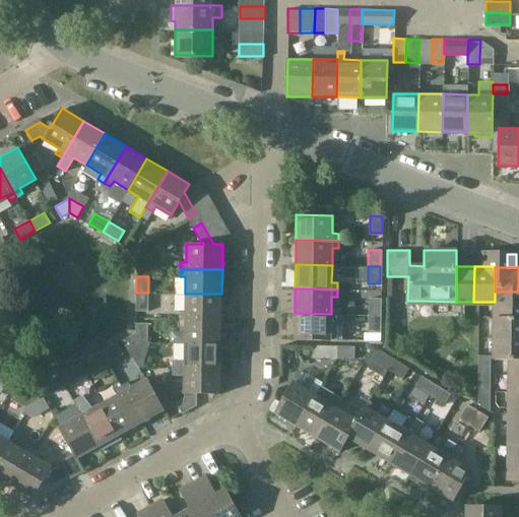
[(495,316),(495,317),(518,316),(518,292),(495,292),(495,302),(495,316)]
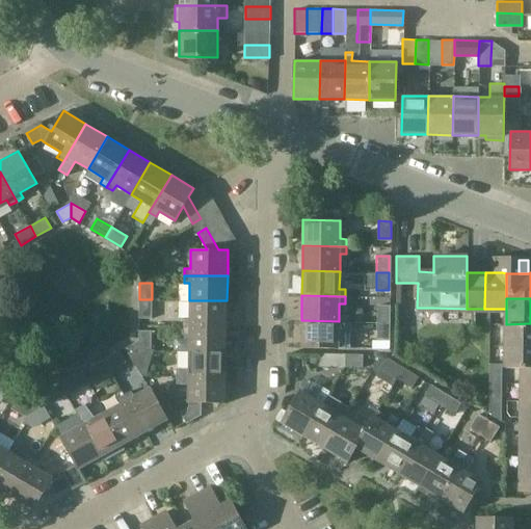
[(152,299),(139,299),(139,317),(152,318),(152,299)]
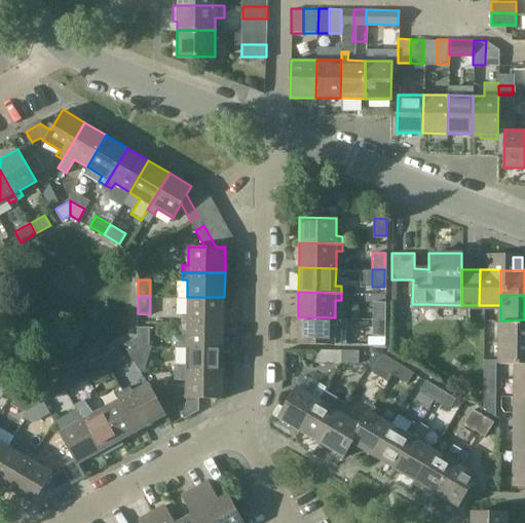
[(181,313),(181,322),(224,322),(224,297),(187,297),(187,313),(181,313)]
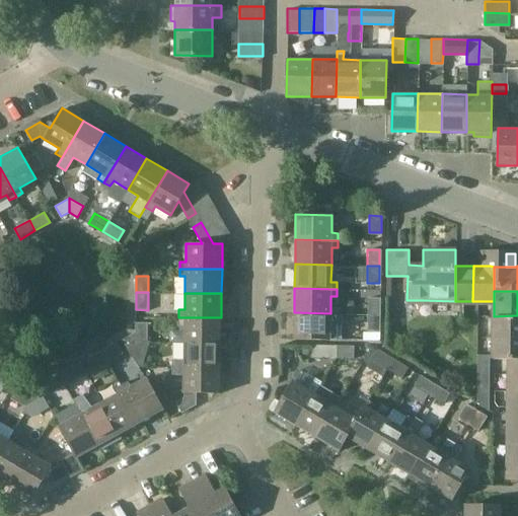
[(367,297),(367,314),(379,314),(379,297),(367,297)]
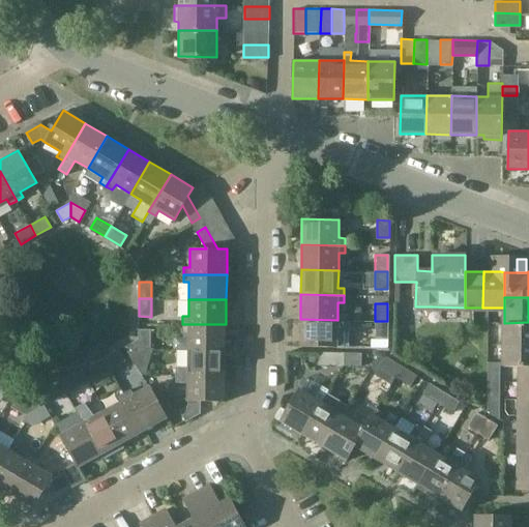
[(338,320),(300,319),(300,345),(338,346),(338,345),(344,345),(344,338),(338,338),(338,320)]
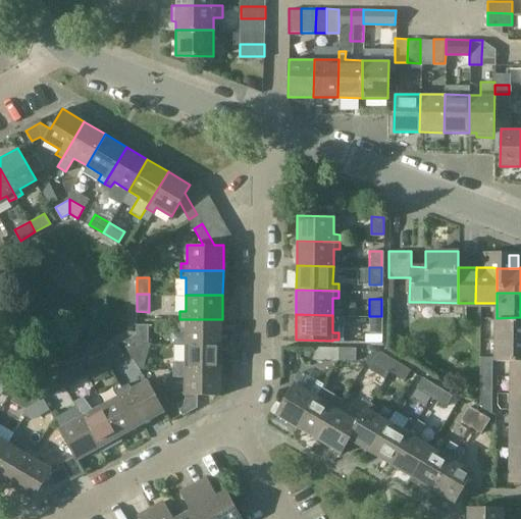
[(381,316),(369,316),(368,333),(381,333),(381,316)]
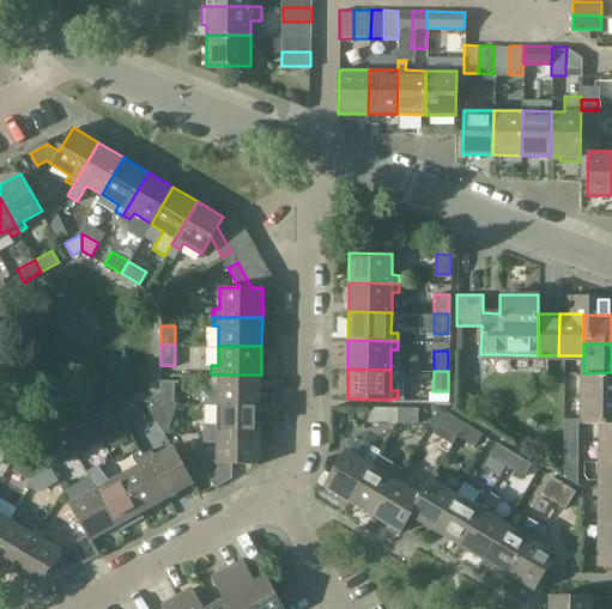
[(611,372),(583,373),(582,396),(611,396),(611,372)]
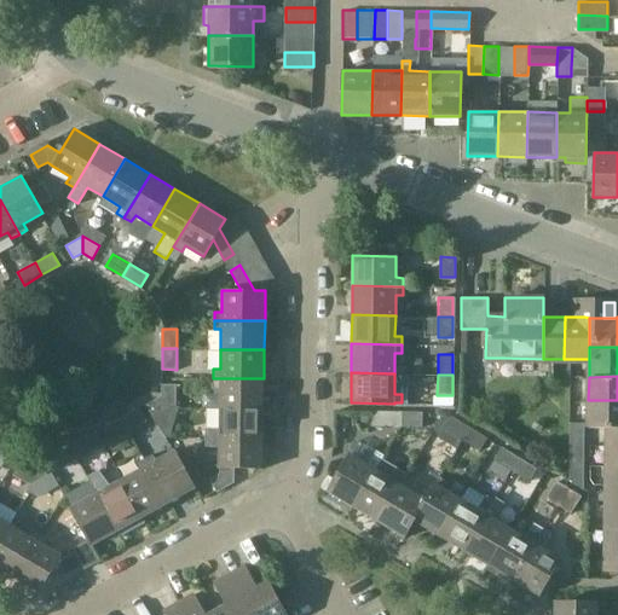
[(220,387),(219,407),(264,407),(264,378),(213,378),(213,387),(220,387)]
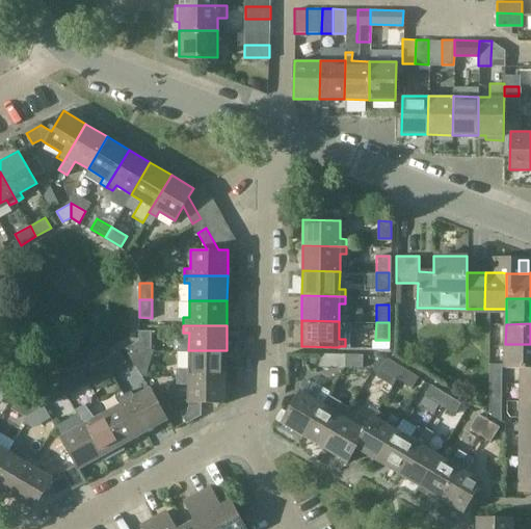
[(138,329),(138,340),(151,347),(151,331),(138,329)]
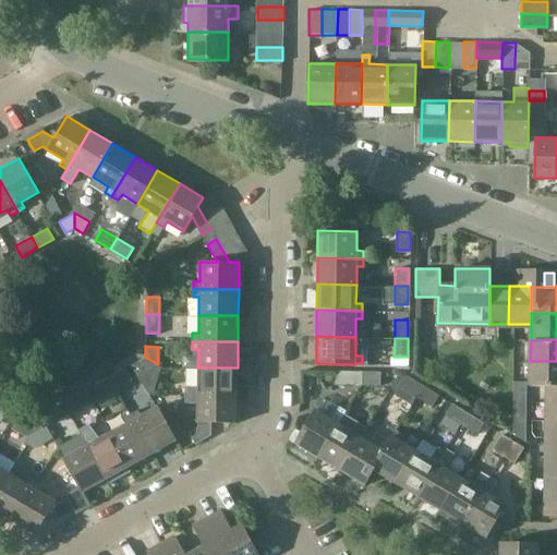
[(158,364),(145,357),(136,361),(143,373),(158,364)]
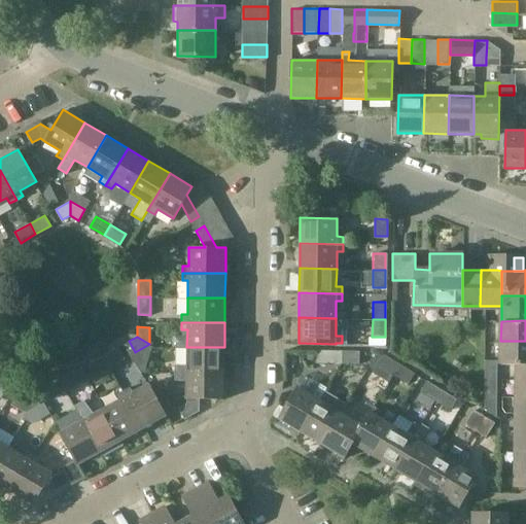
[(525,341),(500,341),(500,362),(517,362),(517,363),(525,363),(525,341)]
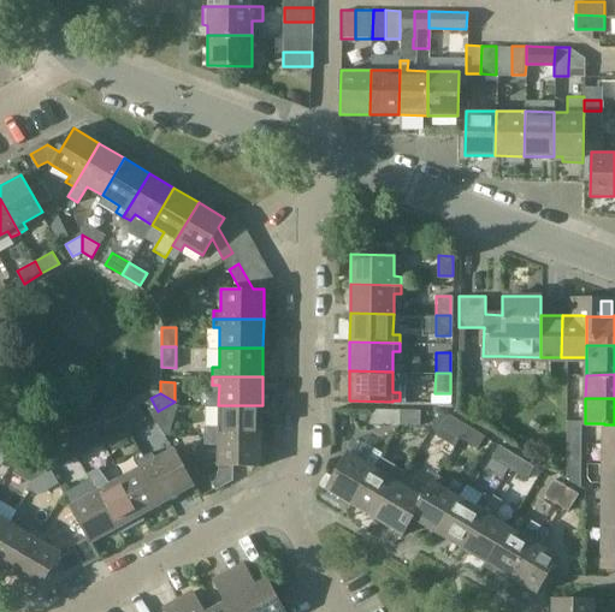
[(139,405),(120,415),(128,428),(146,417),(139,405)]
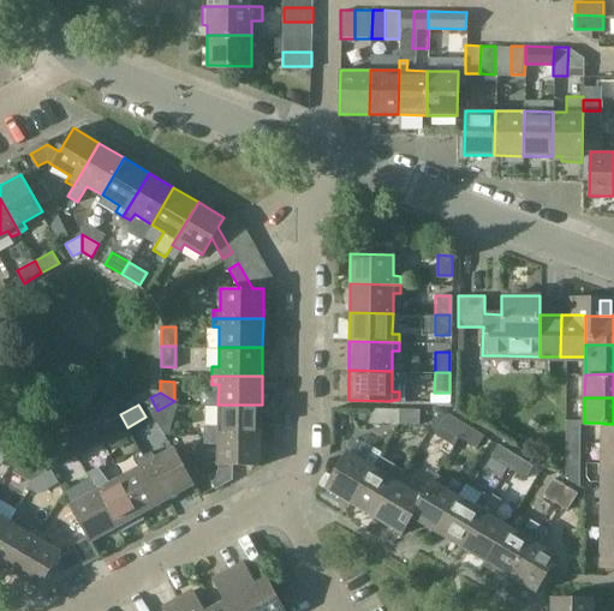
[(210,424),(210,433),(261,433),(262,405),(218,405),(218,424),(210,424)]
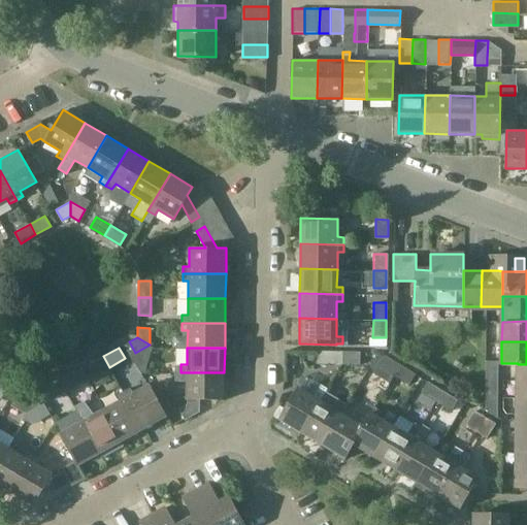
[(318,363),(341,363),(341,351),(318,351),(318,363)]
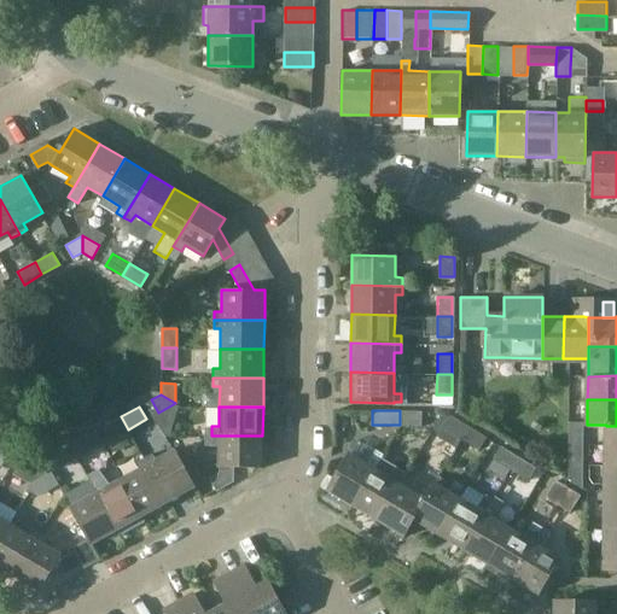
[(400,410),(400,425),(421,426),(421,411),(400,410)]
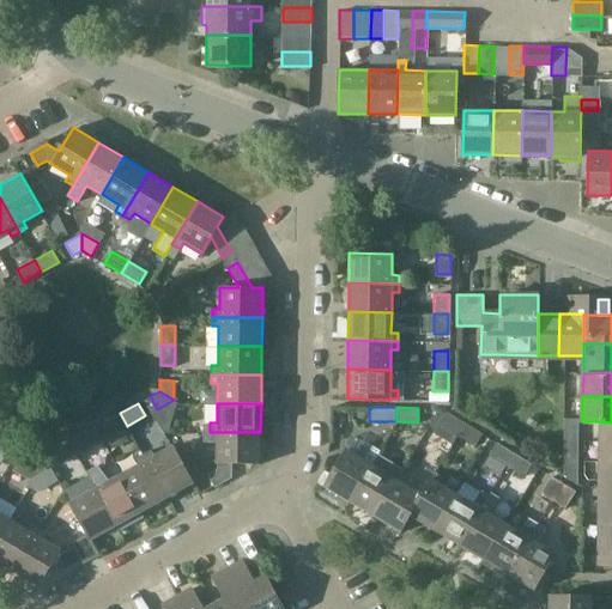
[(127,426),(120,413),(102,422),(109,436),(127,426)]
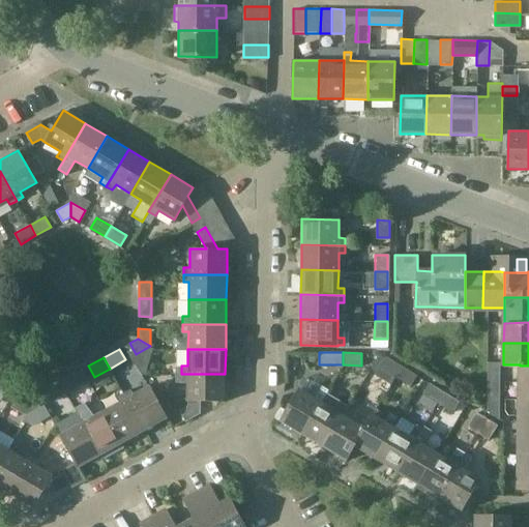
[(379,368),(394,377),(401,367),(386,357),(379,368)]
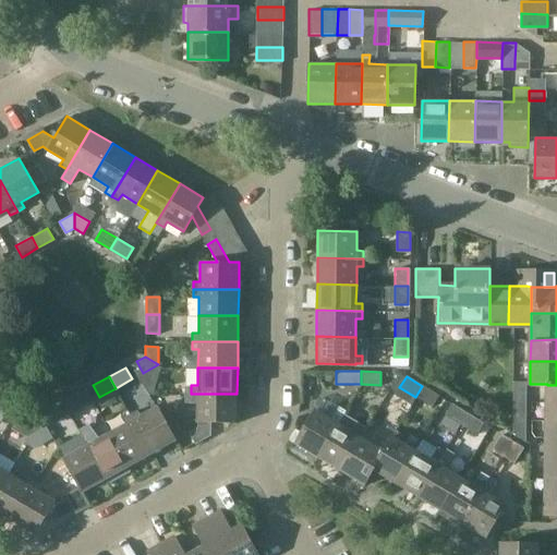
[(556,400),(556,385),(547,385),(546,401),(556,400)]
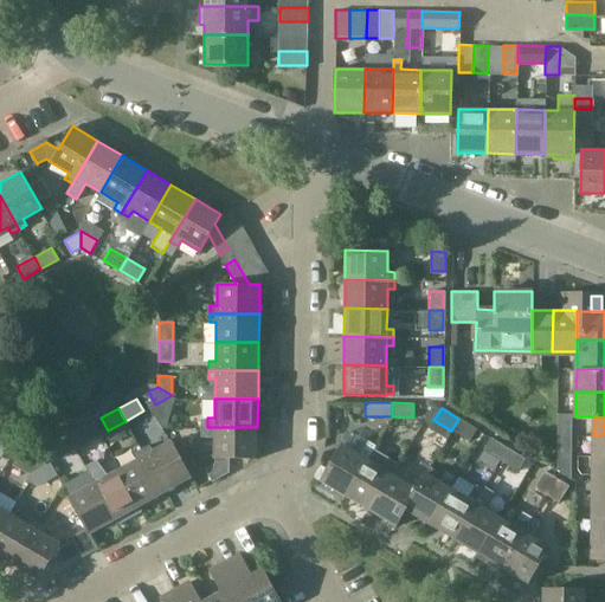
[(458,419),(451,431),(468,441),(475,429),(458,419)]
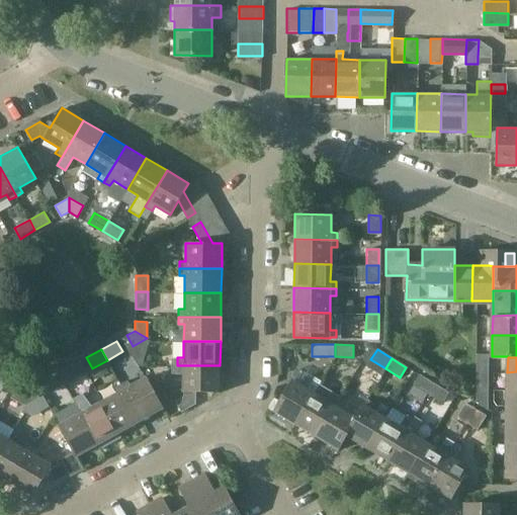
[(74,364),(59,372),(65,383),(80,375),(74,364)]
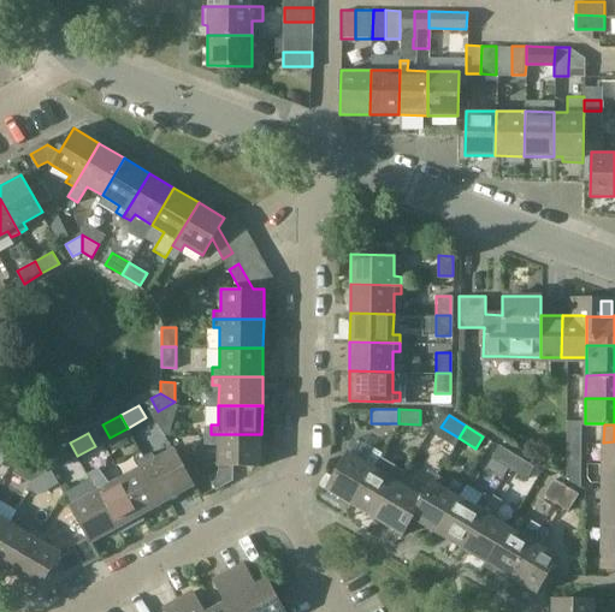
[(261,434),(211,434),(211,443),(218,443),(218,464),(218,470),(208,475),(216,488),(232,479),(232,464),(261,464),(261,434)]
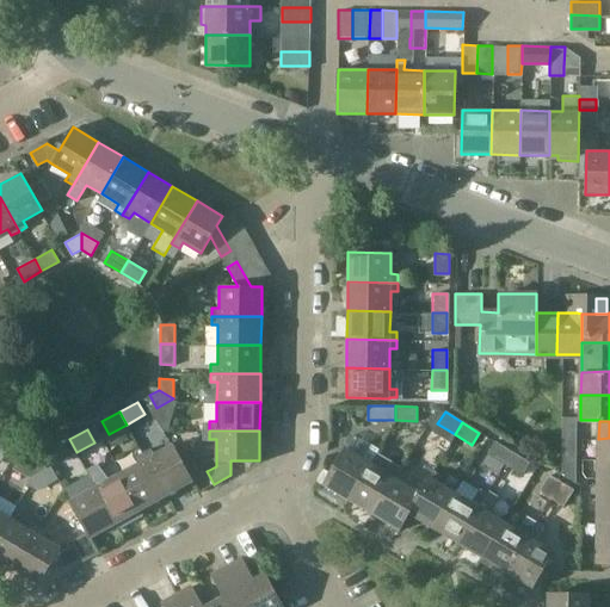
[(609,438),(598,439),(598,459),(609,458),(609,438)]
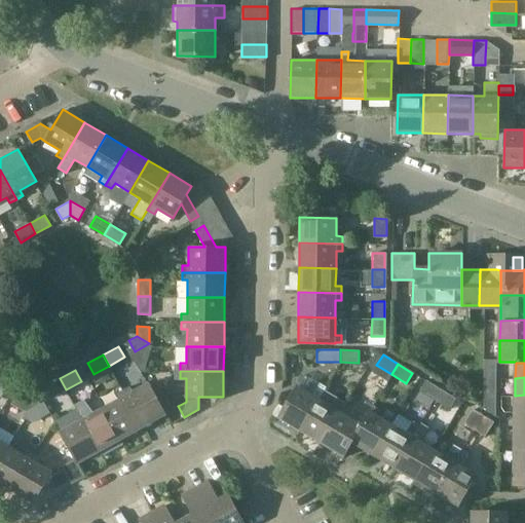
[(66,389),(60,378),(44,386),(50,398),(66,389)]
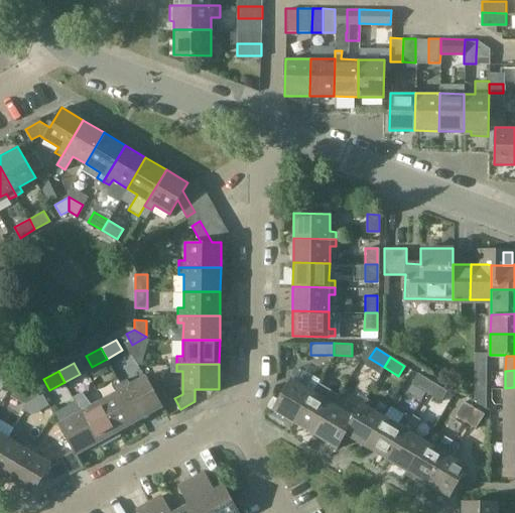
[(411,383),(425,392),(431,382),(417,373),(411,383)]
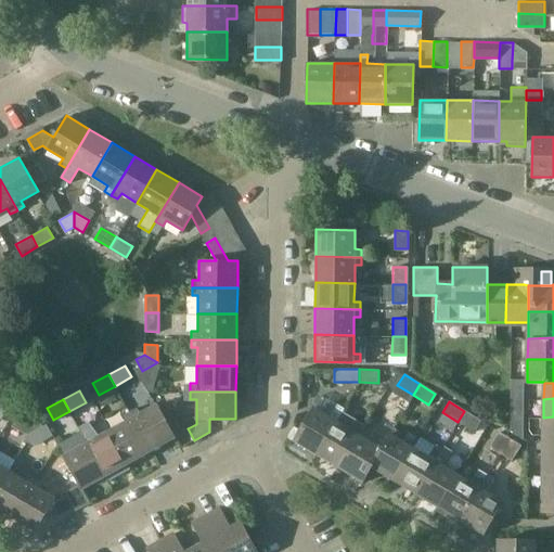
[(136,407),(129,410),(151,450),(175,437),(155,402),(139,412),(136,407)]
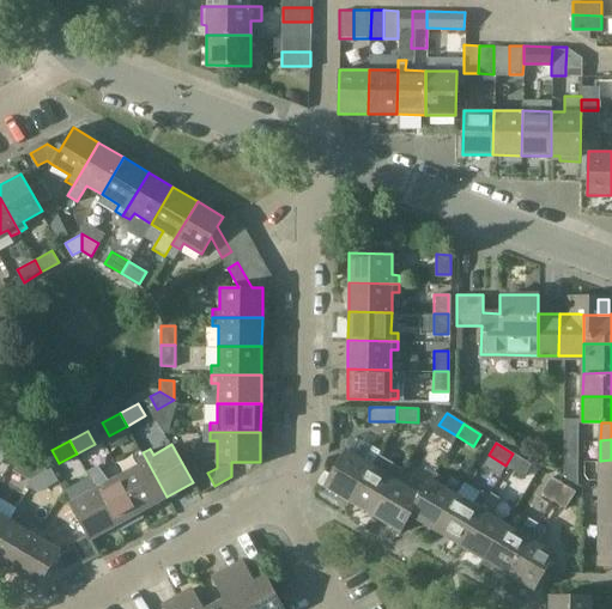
[(323,486),(349,501),(375,458),(380,450),(373,445),(364,460),(346,449),(323,486)]
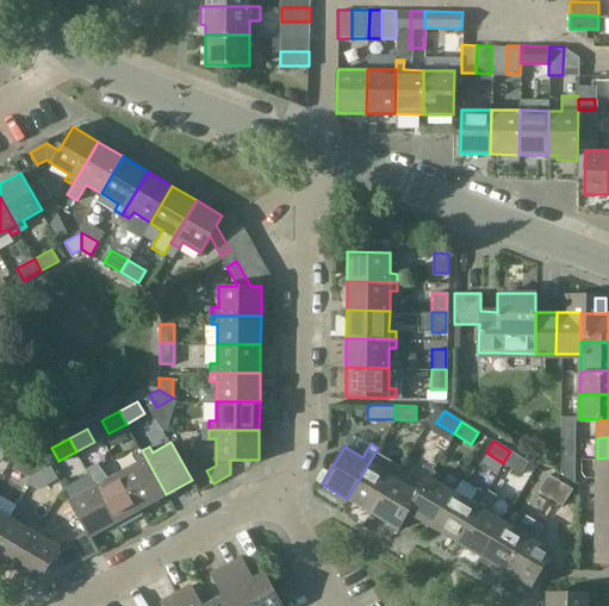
[(137,461),(120,470),(141,508),(166,494),(142,450),(134,455),(137,461)]
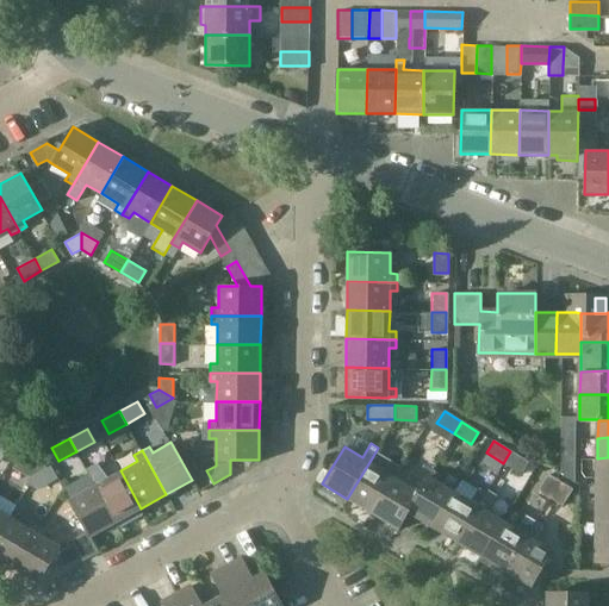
[(510,451),(503,463),(520,474),(528,462),(510,451)]
